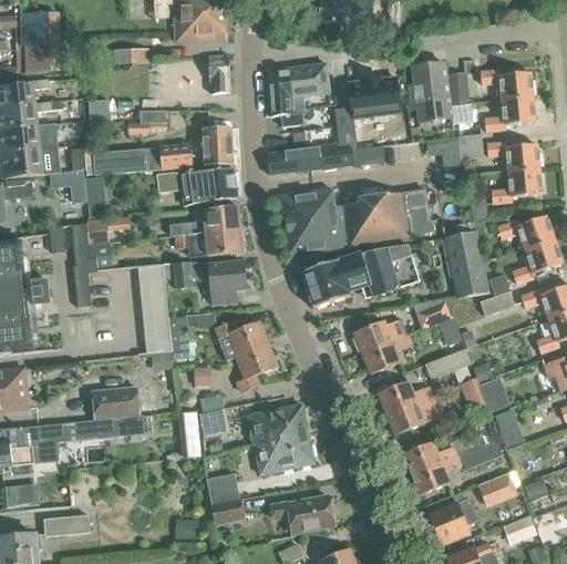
[(173,0),(175,43),(226,41),(224,0),(173,0)]
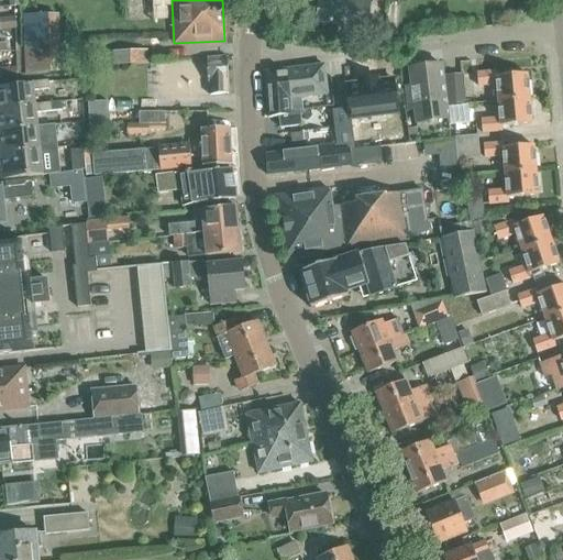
[(318,21),(368,25),(371,0),(310,0),(310,4),(320,4),(318,21)]
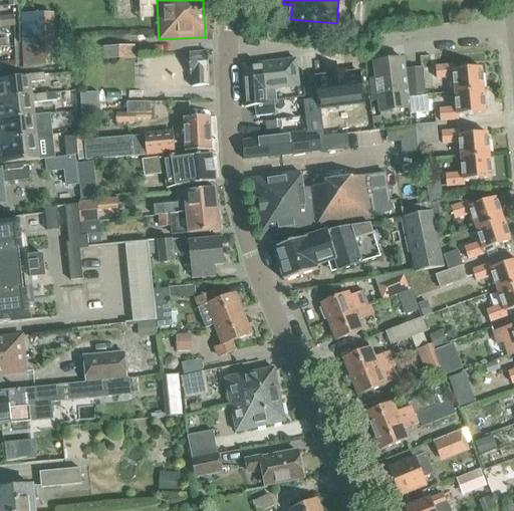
[(0,24),(3,25),(13,24),(15,24),(14,12),(0,13),(0,24)]
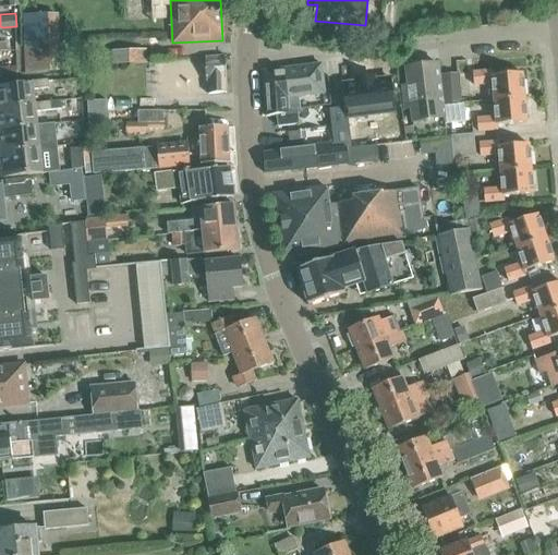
[(14,26),(3,27),(4,37),(0,37),(0,48),(16,48),(14,26)]
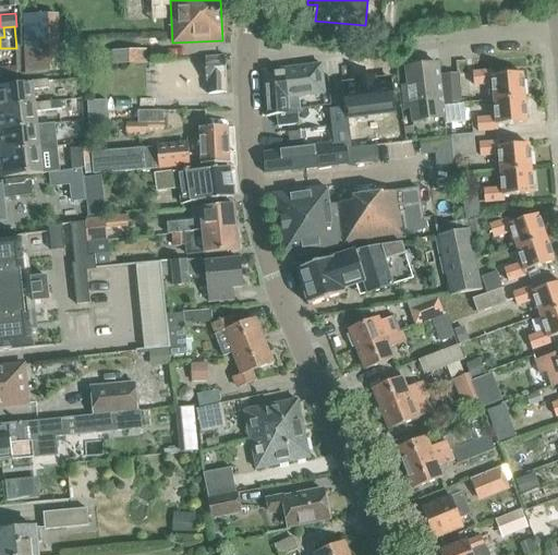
[(51,58),(49,41),(48,29),(23,32),(27,71),(62,68),(61,57),(51,58)]
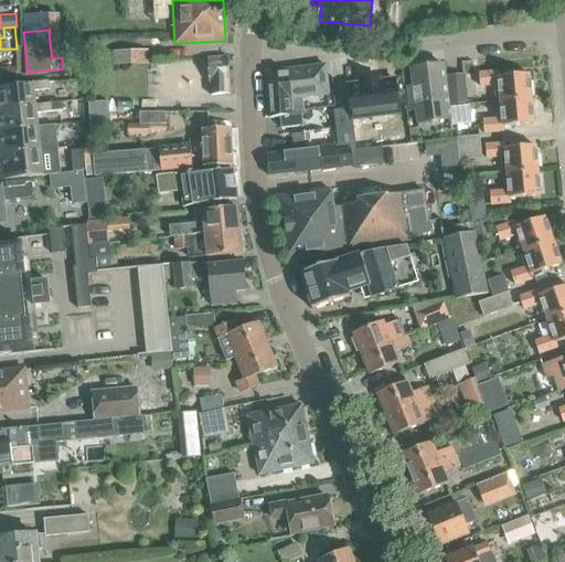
[(148,49),(130,50),(114,51),(114,63),(148,62),(148,49)]
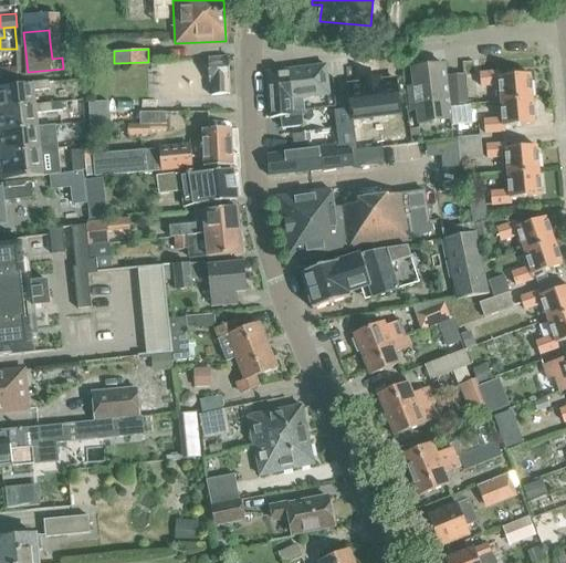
[(181,61),(182,74),(170,74),(171,91),(184,91),(184,95),(195,94),(194,82),(212,81),(212,92),(230,91),(230,55),(181,61)]
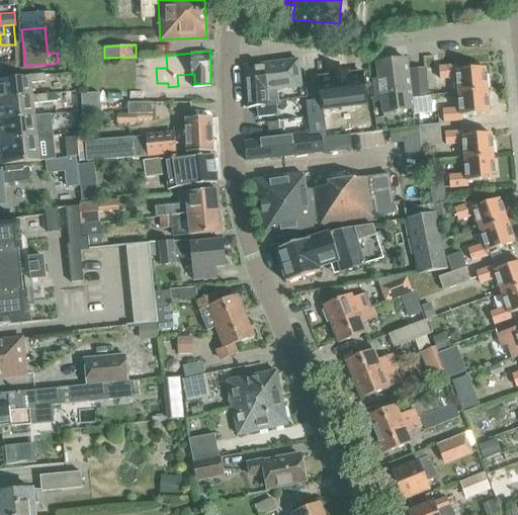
[(390,60),(376,61),(378,75),(381,97),(382,110),(389,109),(399,108),(413,106),(409,68),(408,58),(390,60)]
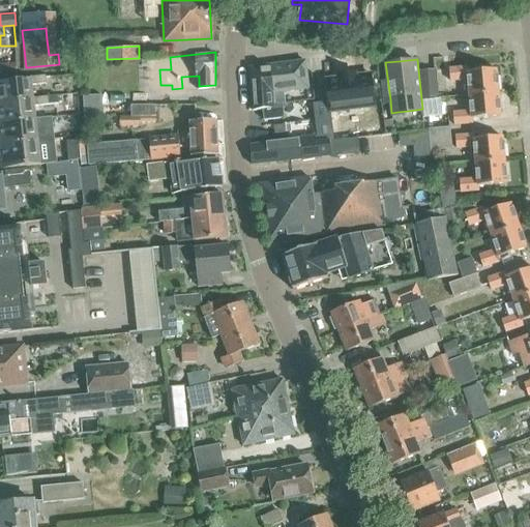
[(0,61),(0,66),(1,76),(18,75),(17,60),(0,61)]
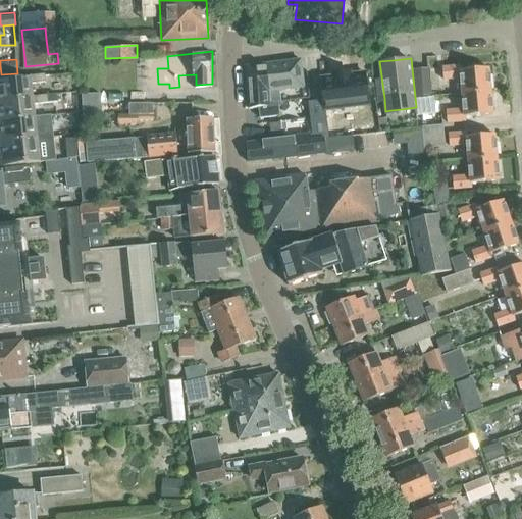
[(300,59),(267,62),(270,89),(303,86),(300,59)]
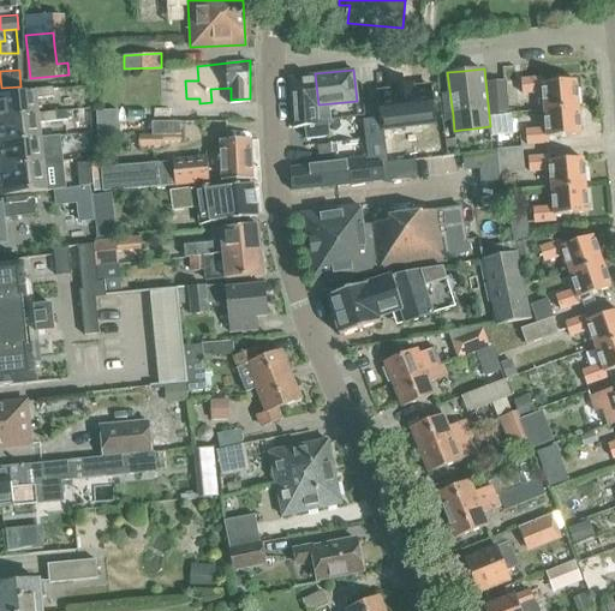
[(315,73),(291,77),(294,127),(305,126),(306,139),(328,136),(327,117),(317,118),(317,114),(316,105),(318,105),(315,73)]
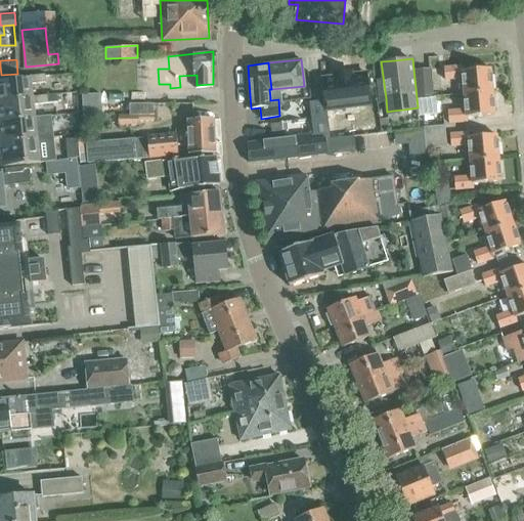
[(463,78),(465,93),(492,90),(490,68),(464,70),(464,66),(445,67),(446,79),(463,78)]
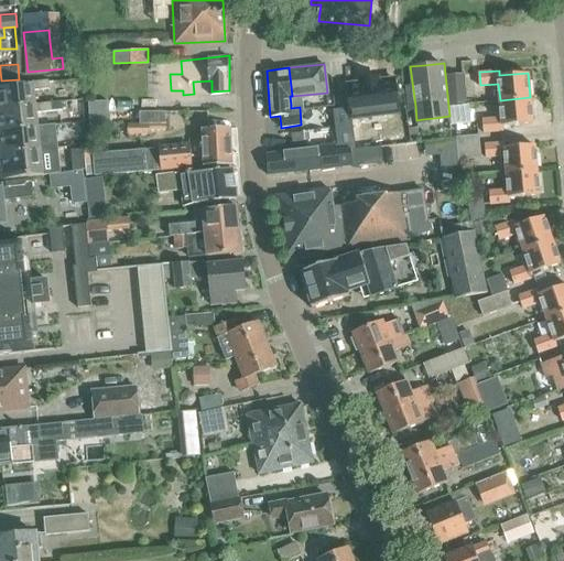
[(447,74),(448,103),(466,101),(464,72),(447,74)]
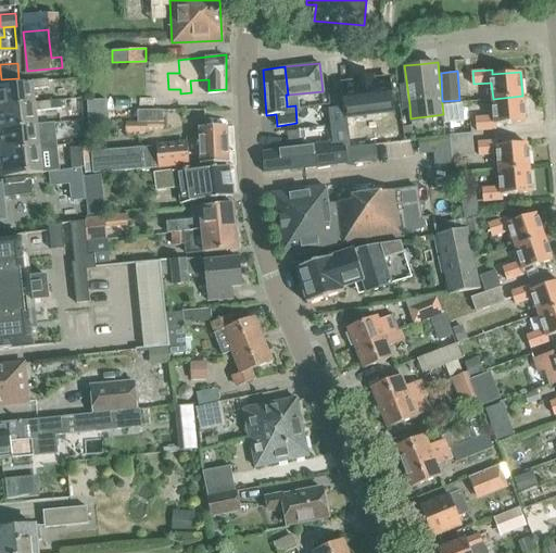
[(345,104),(328,107),(331,141),(332,148),(345,146),(345,147),(351,146),(346,115),(392,110),(388,75),(374,77),(374,75),(355,77),(356,79),(342,80),(345,104)]
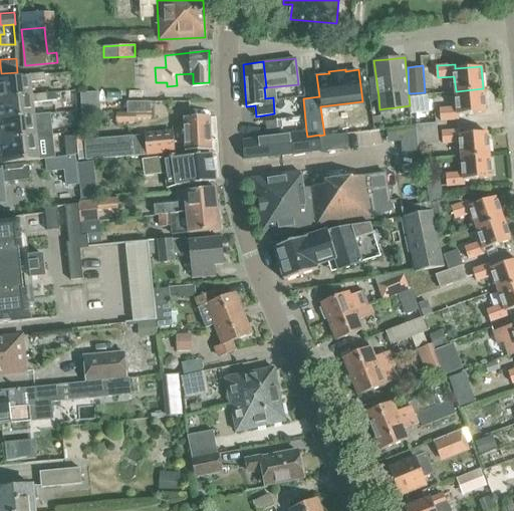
[(16,77),(0,78),(0,98),(34,95),(33,92),(32,81),(47,79),(46,71),(30,73),(31,76),(16,77)]
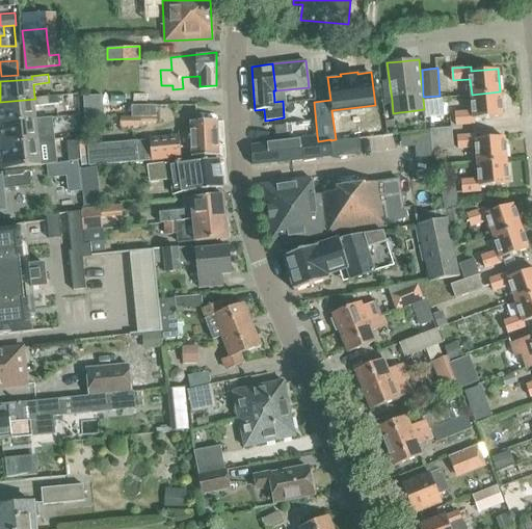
[(500,91),(472,95),(473,110),(455,111),(456,124),(475,123),(475,118),(502,115),(500,91)]
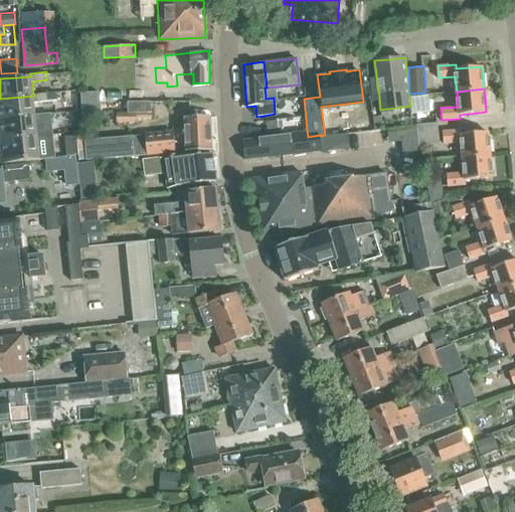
[(34,96),(0,99),(0,121),(35,117),(35,113),(34,101),(47,100),(56,99),(55,91),(46,92),(33,93),(34,96)]
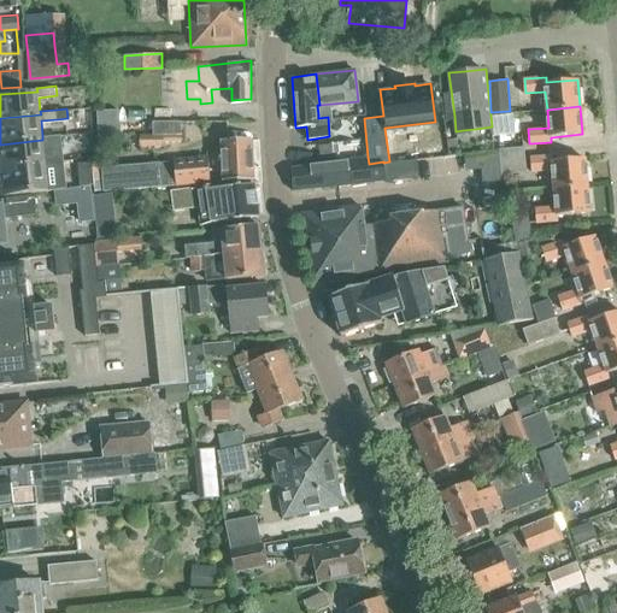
[(97,108),(99,134),(109,134),(119,133),(119,108),(97,108)]
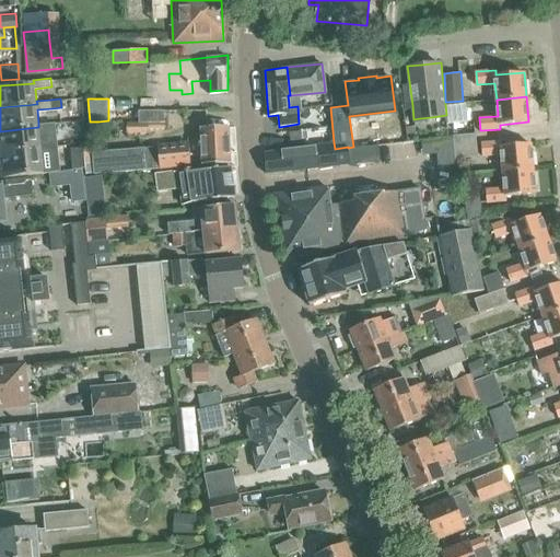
[(446,104),(447,116),(463,114),(462,102),(446,104)]
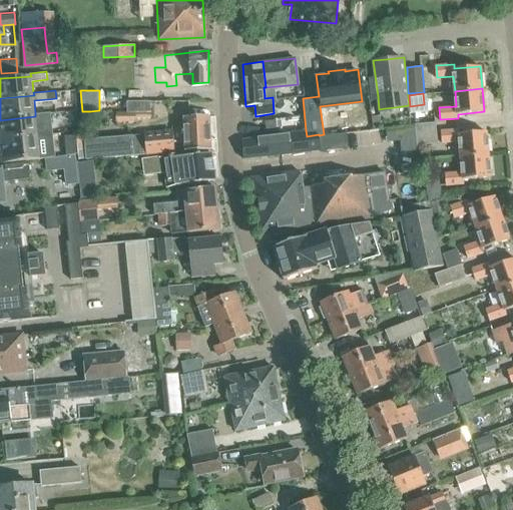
[(127,111),(151,111),(151,99),(127,99),(127,111)]
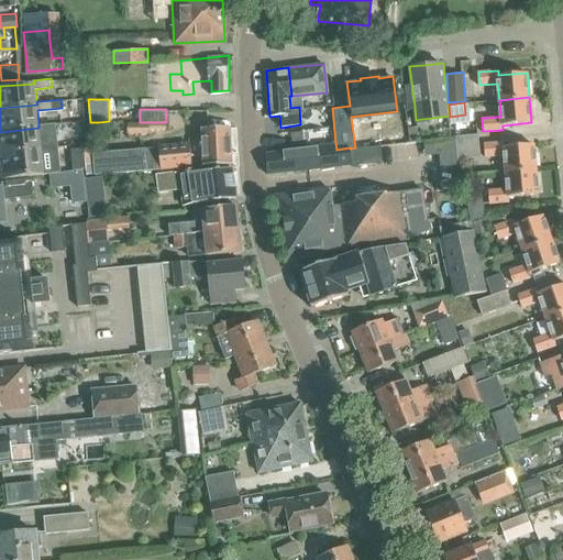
[(119,121),(119,131),(140,131),(139,121),(119,121)]
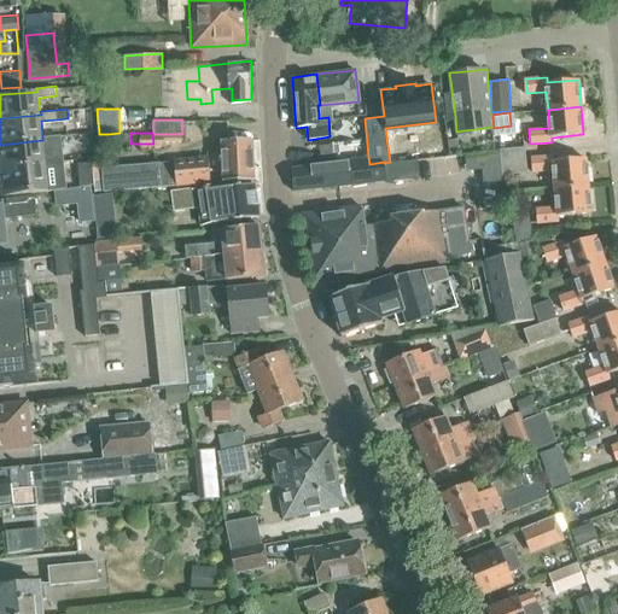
[(0,145),(0,168),(45,163),(45,161),(63,159),(60,139),(60,134),(42,135),(42,140),(0,145)]
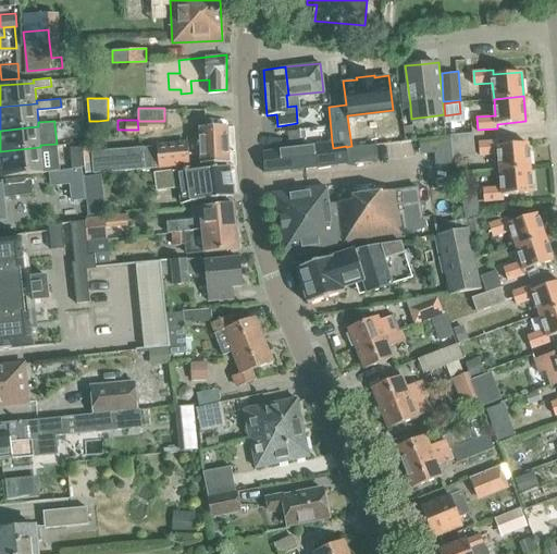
[(98,121),(89,121),(90,137),(99,136),(98,121)]
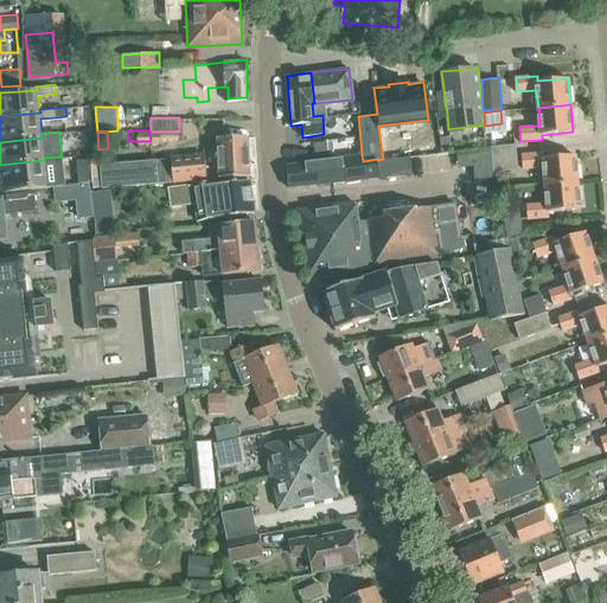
[(448,134),(440,135),(441,148),(449,147),(448,134)]
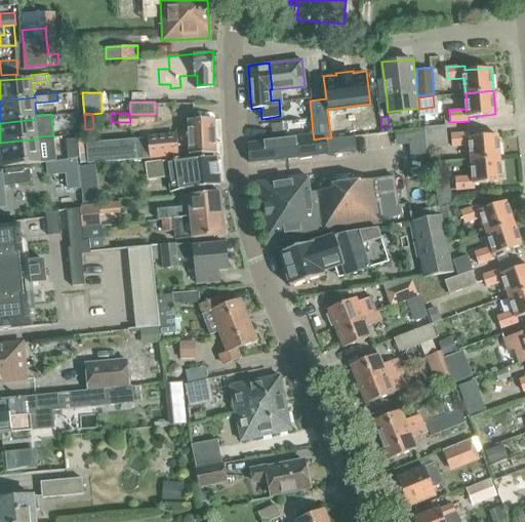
[(186,147),(186,152),(215,152),(214,118),(189,118),(190,147),(186,147)]
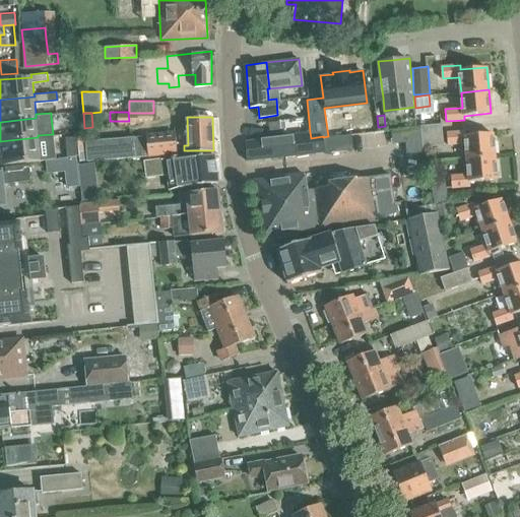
[(280,132),(279,128),(285,128),(284,120),(279,120),(268,121),(269,133),(280,132)]
